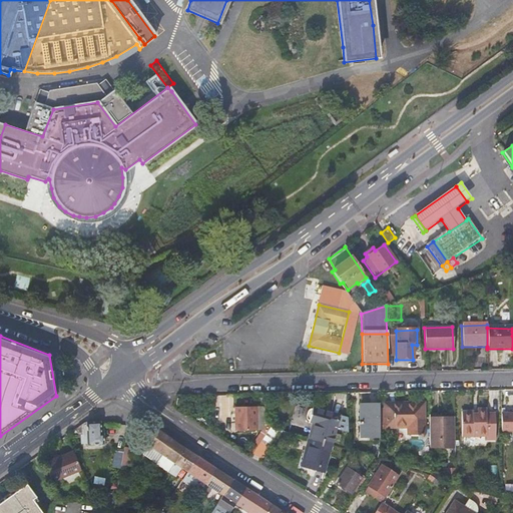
[(361,425),(361,438),(379,437),(379,405),(360,406),(361,422),(358,422),(358,424),(361,425)]
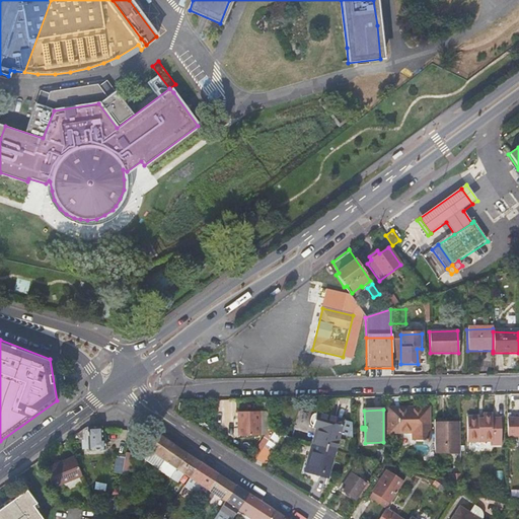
[(238,412),(238,436),(261,436),(261,412),(238,412)]
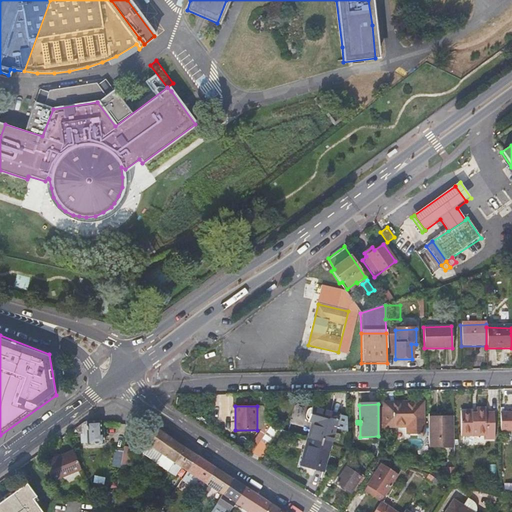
[(306,421),(311,423),(307,439),(330,445),(338,415),(310,408),(306,421)]
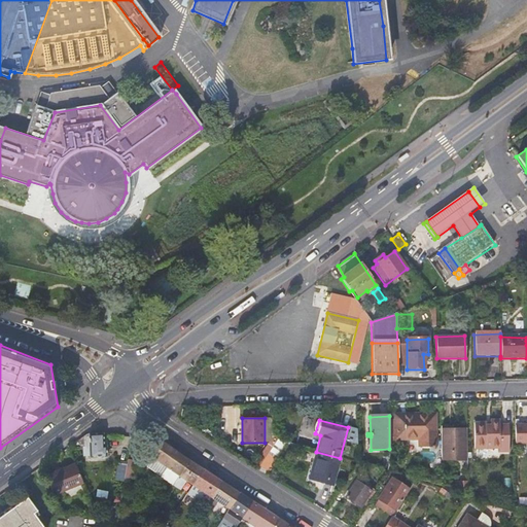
[(510,425),(500,425),(500,420),(491,420),(491,423),(476,423),(475,449),(499,449),(498,452),(510,453),(510,425)]
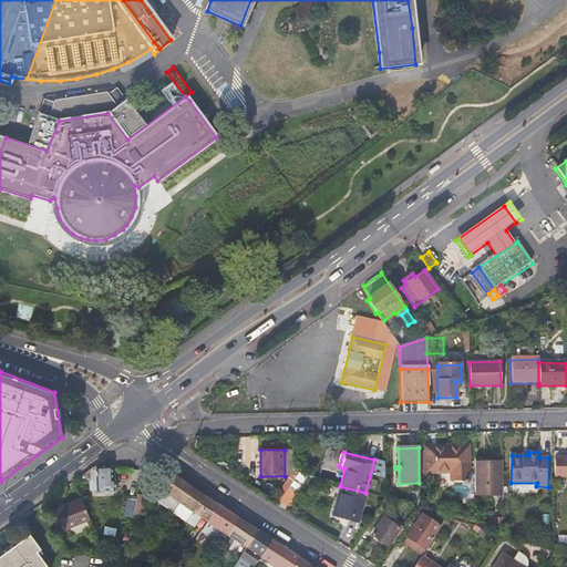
[(566,457),(555,459),(555,477),(566,477),(566,457)]
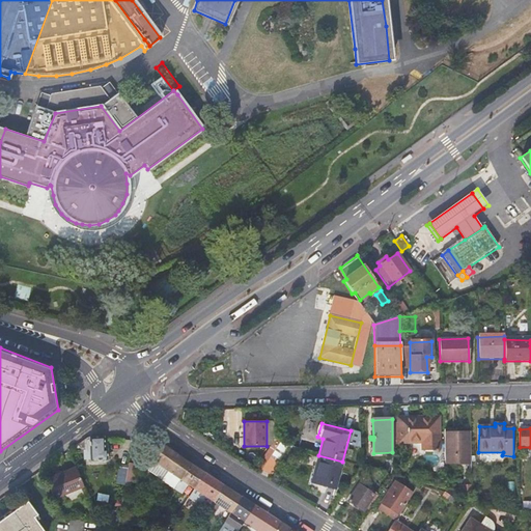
[(471,466),(471,434),(444,434),(445,466),(471,466)]
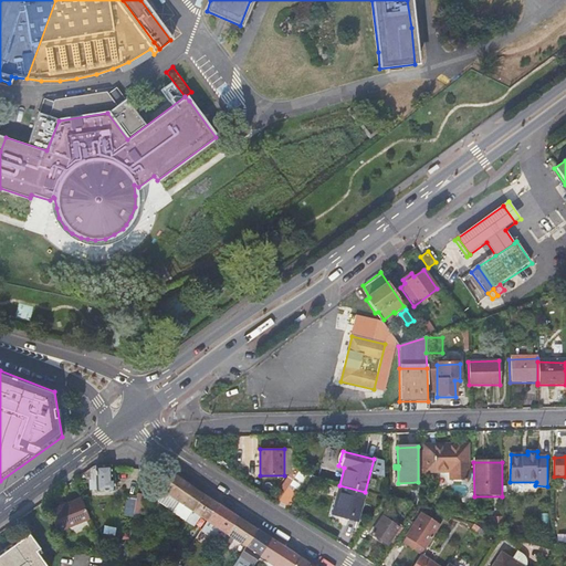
[(111,465),(94,467),(95,472),(92,472),(92,478),(95,477),(96,493),(115,492),(114,480),(112,480),(111,465)]
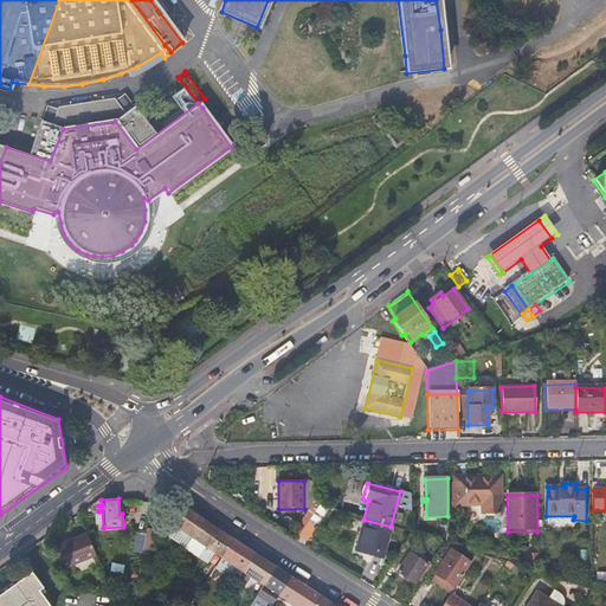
[(310,541),(329,509),(320,504),(315,513),(309,509),(295,533),(310,541)]
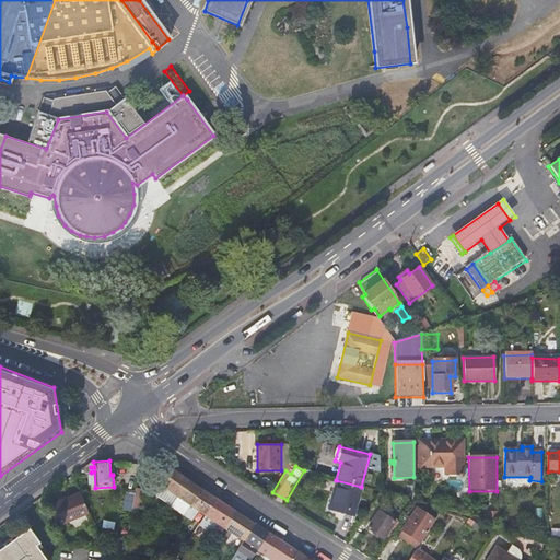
[(161,486),(165,489),(159,499),(183,516),(190,505),(201,489),(172,468),(161,486)]
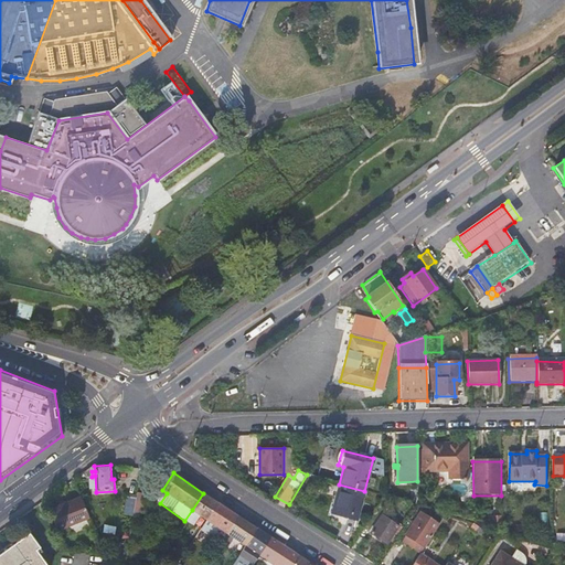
[(331,514),(356,521),(364,491),(339,484),(331,514)]
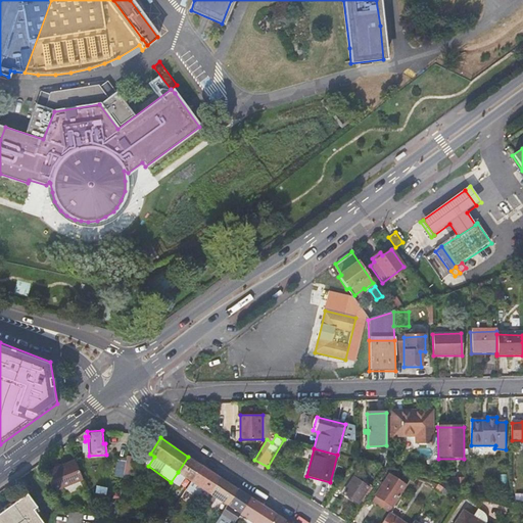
[(143,463),(148,466),(154,457),(150,454),(143,463)]
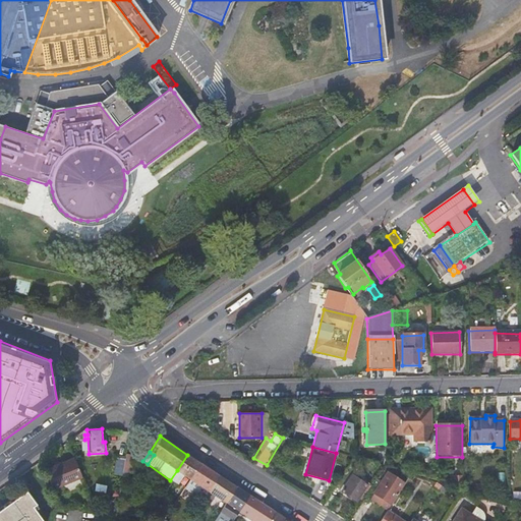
[(177,470),(191,479),(201,464),(187,455),(177,470)]
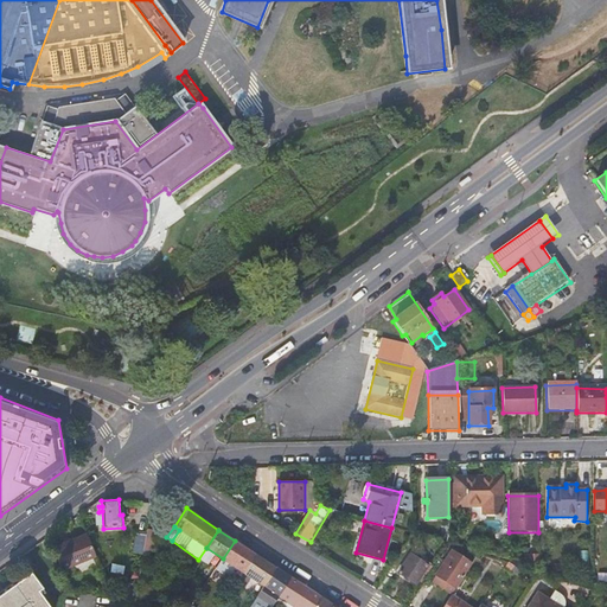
[(147,536),(144,554),(151,555),(152,550),(155,550),(160,534),(147,532),(147,536)]
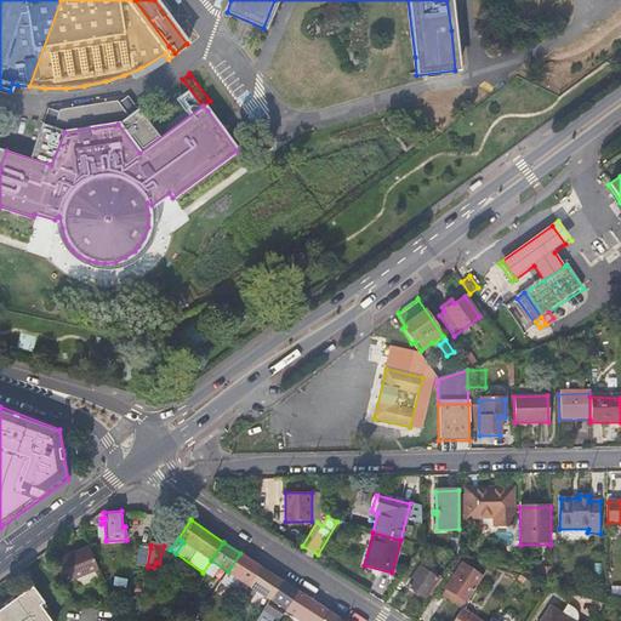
[(147,567),(151,548),(140,547),(136,568),(147,569),(147,567)]
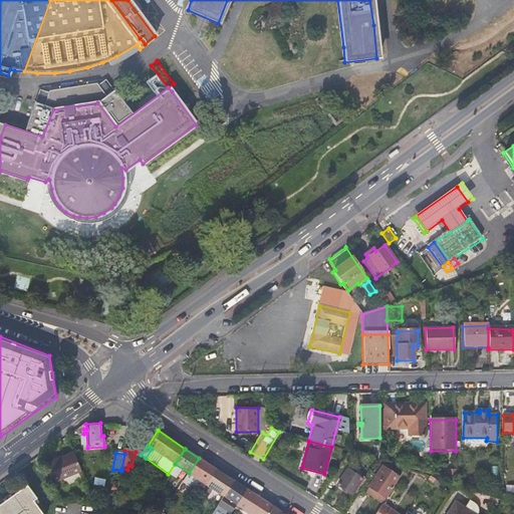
[(44,467),(51,484),(81,473),(74,455),(44,467)]
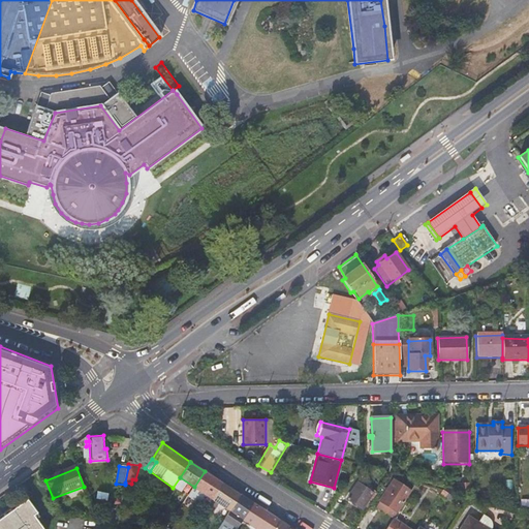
[(194,487),(208,497),(201,505),(206,508),(223,484),(205,471),(194,487)]
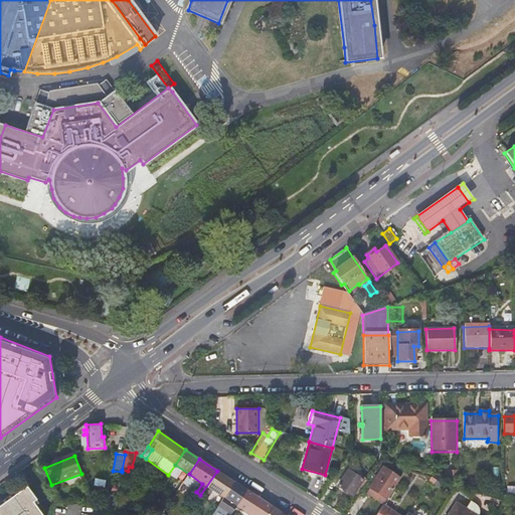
[(406,463),(398,461),(396,467),(406,469),(406,463)]
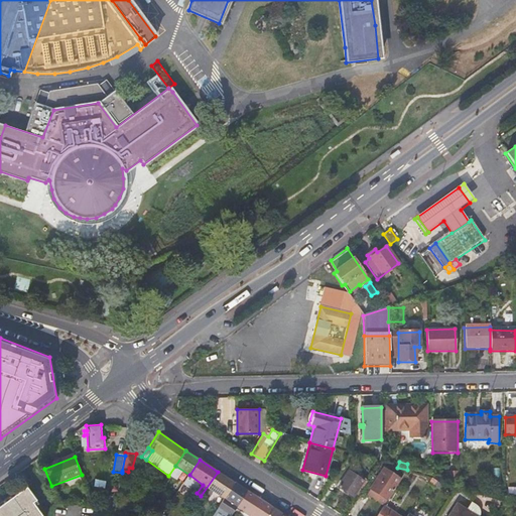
[(377,481),(372,489),(388,500),(401,480),(384,469),(376,480),(377,481)]
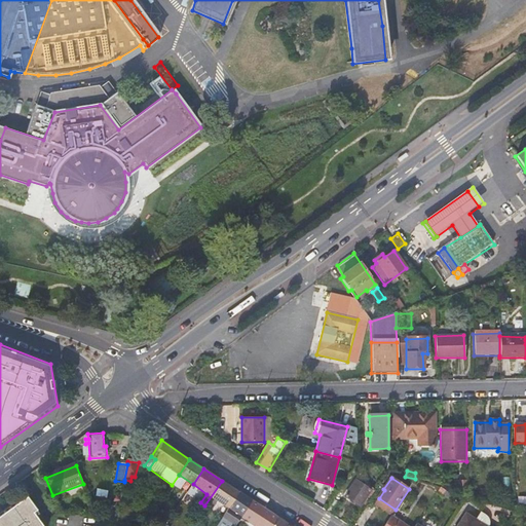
[(218,500),(229,509),(240,493),(222,481),(204,505),(211,511),(218,500)]
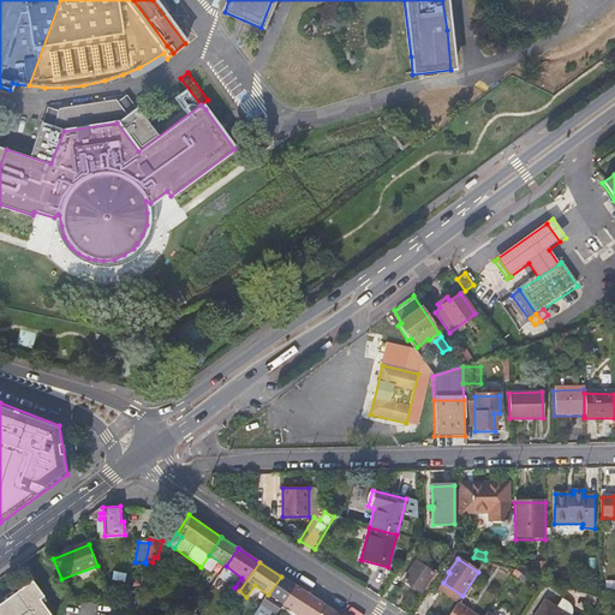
[(404,581),(421,593),(434,573),(417,562),(404,581)]
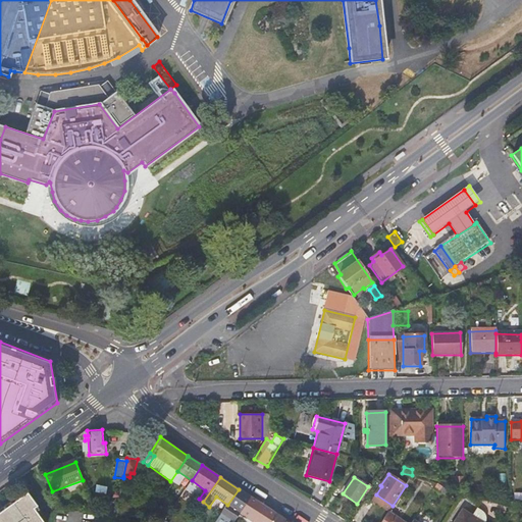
[(447,478),(445,485),(463,490),(463,484),(447,478)]
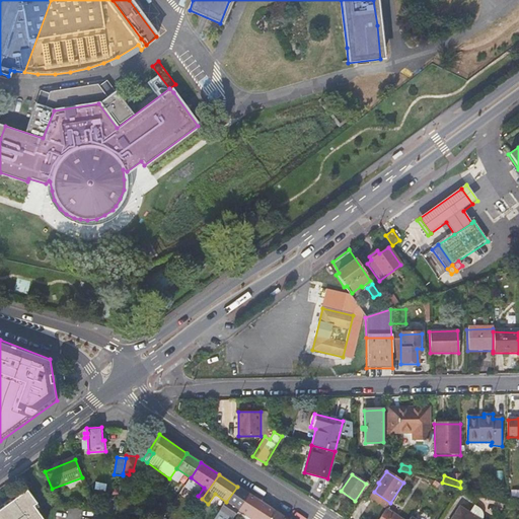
[(237,510),(238,510),(248,494),(237,487),(226,502),(237,510)]
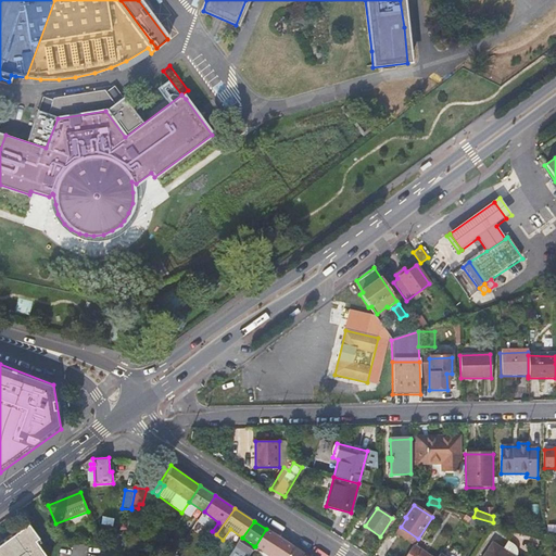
[(30,527),(0,548),(0,555),(45,555),(39,547),(43,545),(30,527)]
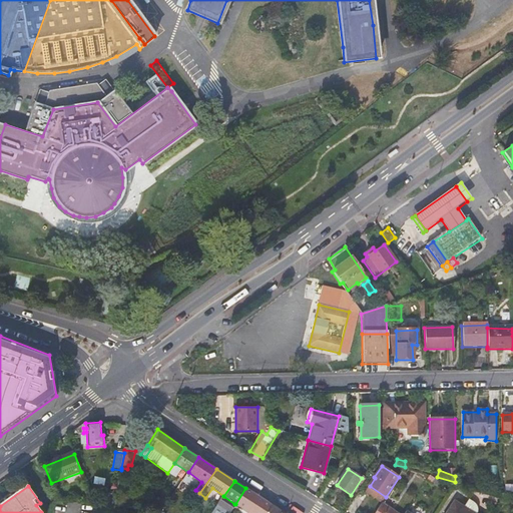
[(370,490),(364,486),(357,497),(364,501),(370,490)]
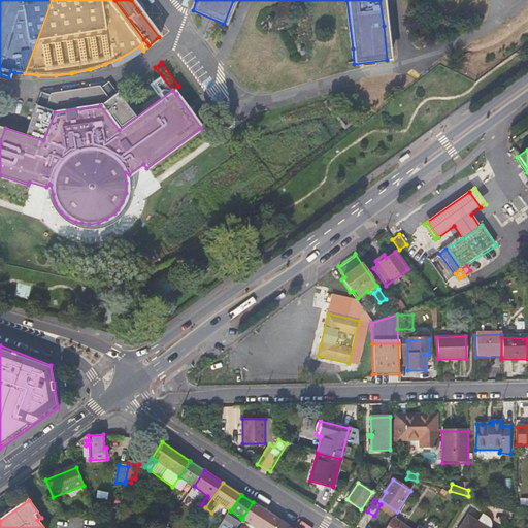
[(242,519),(256,527),(273,527),(279,520),(253,502),(242,519)]
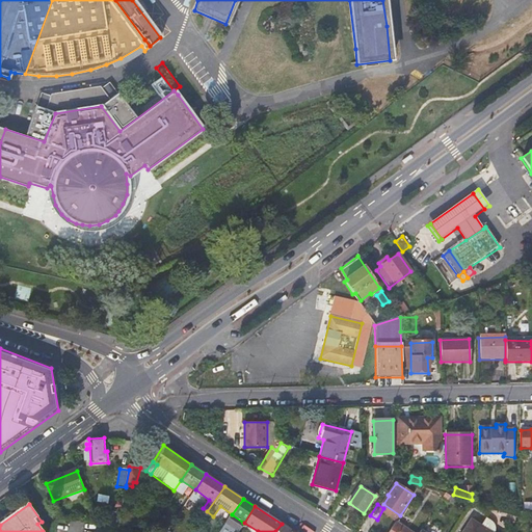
[(337,507),(329,519),(336,523),(343,511),(337,507)]
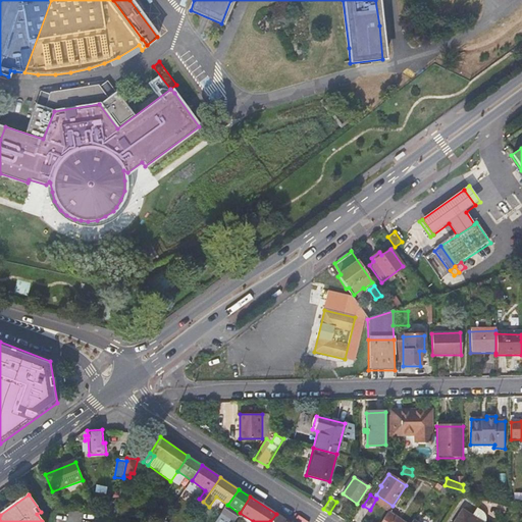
[(478,521),(462,511),(454,521),(478,521)]
